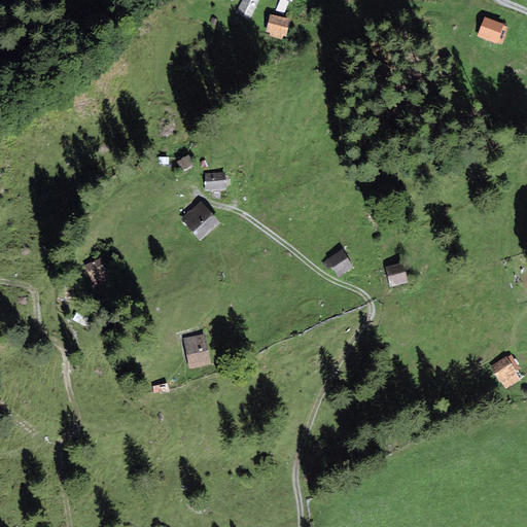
[(259,0),(242,0),(236,12),(249,20),(259,0)]
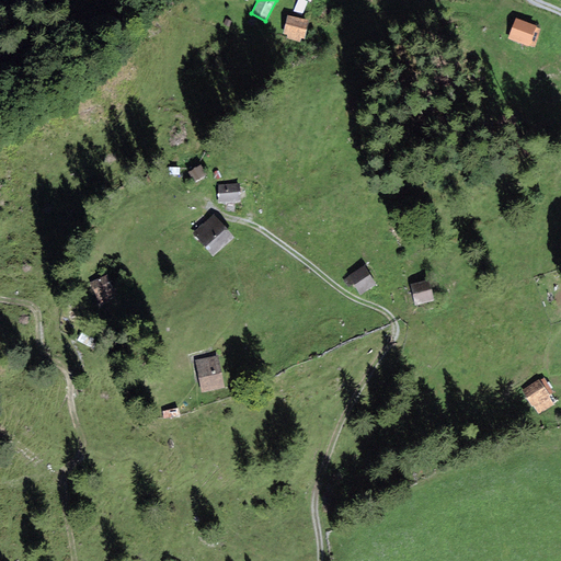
[(308,2),(304,0),(297,0),(293,12),(302,15),(308,2)]
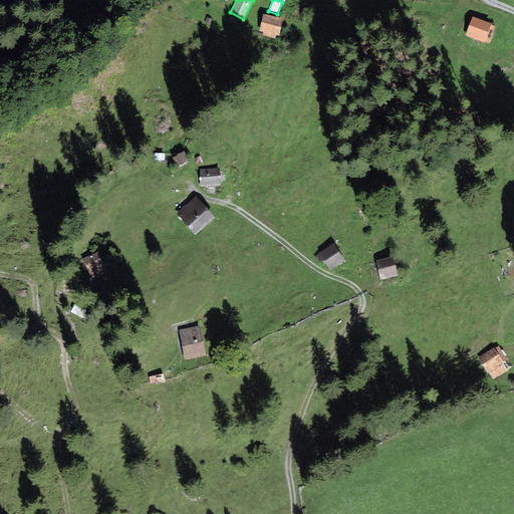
[(283,19),(264,14),(260,31),(263,32),(262,35),(276,38),(276,35),(279,36),(283,19)]
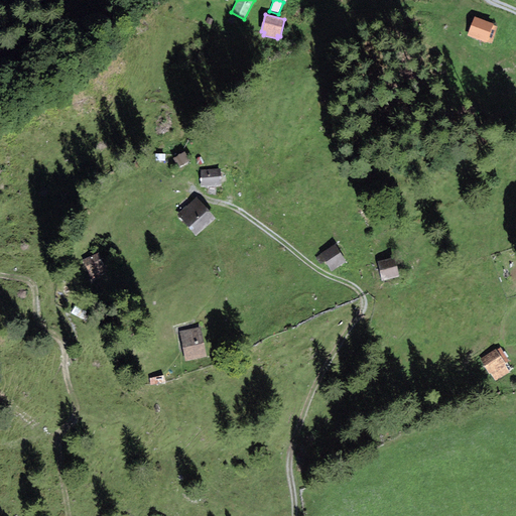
[(474,15),(468,34),(493,41),(498,22),(474,15)]
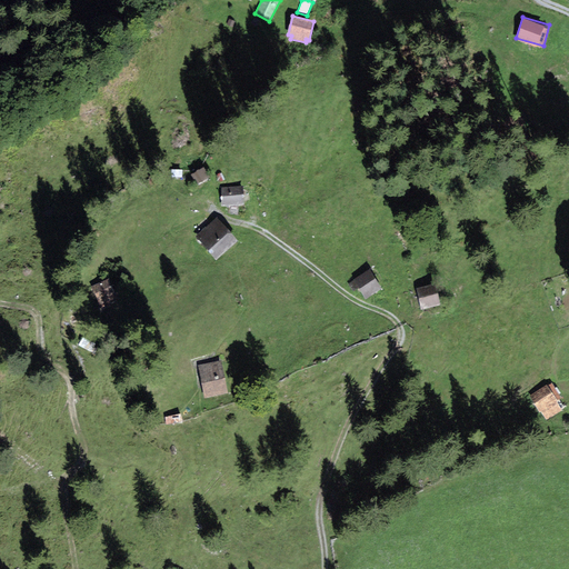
[(209,178),(203,168),(191,175),(197,185),(209,178)]
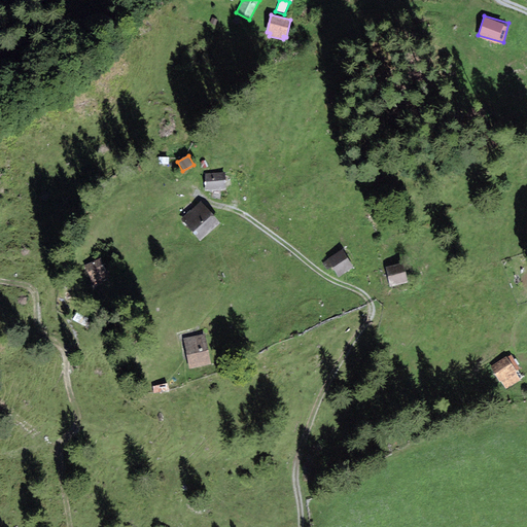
[(225,173),(205,173),(206,189),(226,189),(225,173)]
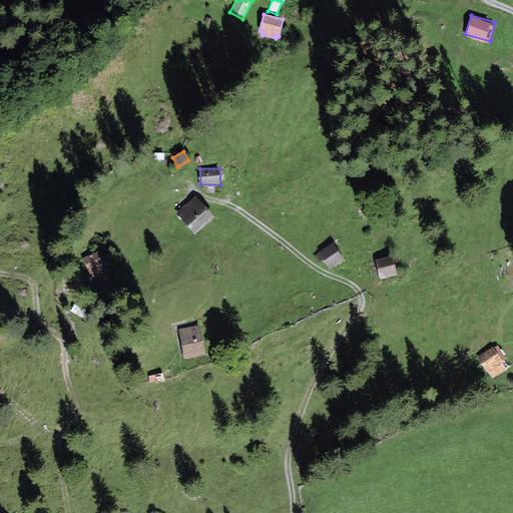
[(214,217),(196,196),(176,213),(194,233),(214,217)]
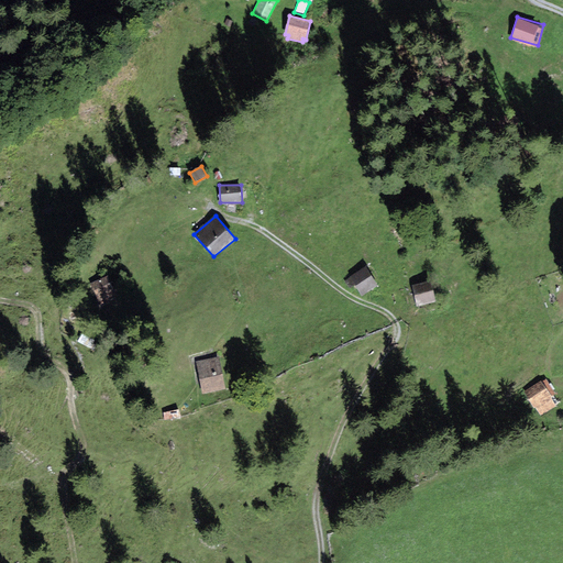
[(378,286),(365,266),(350,277),(350,278),(344,282),(350,288),(354,285),(362,296),(378,286)]
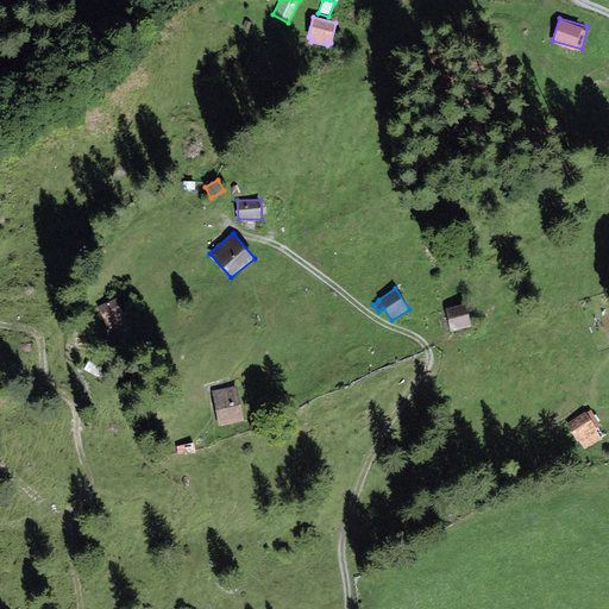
[(114,299),(98,307),(108,330),(125,321),(114,299)]
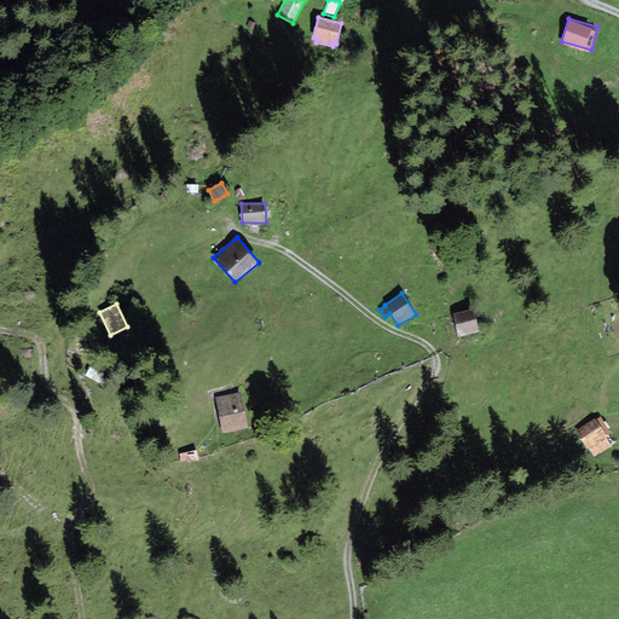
[(479,331),(473,308),(452,314),(458,337),(479,331)]
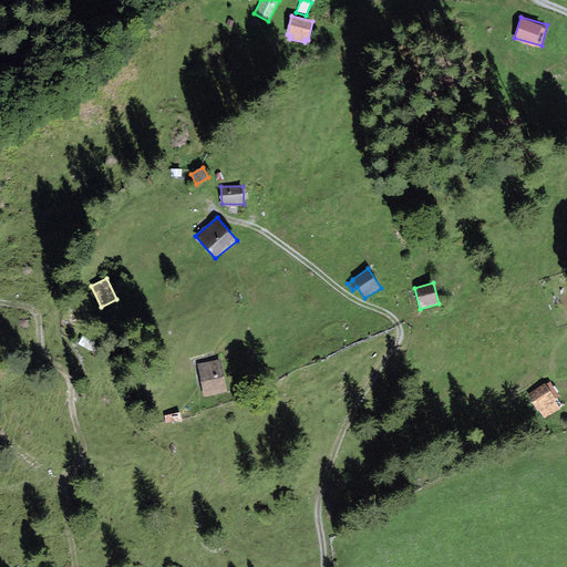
[(227,392),(220,360),(197,364),(204,397),(227,392)]
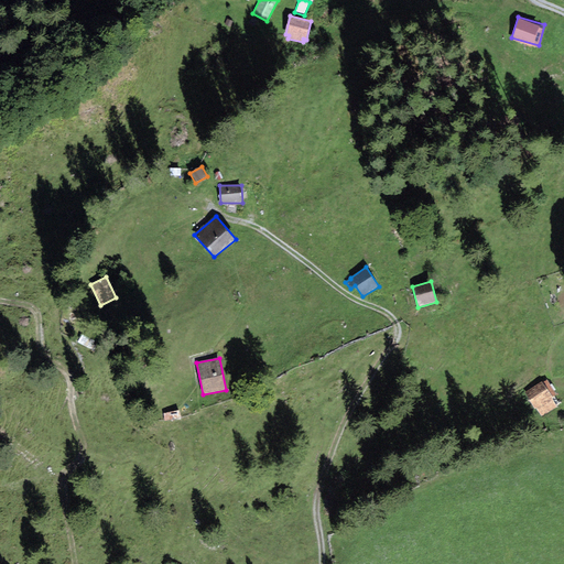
[(556,394),(548,380),(543,382),(543,381),(524,392),(534,410),(537,409),(542,418),(559,408),(552,397),(556,394)]
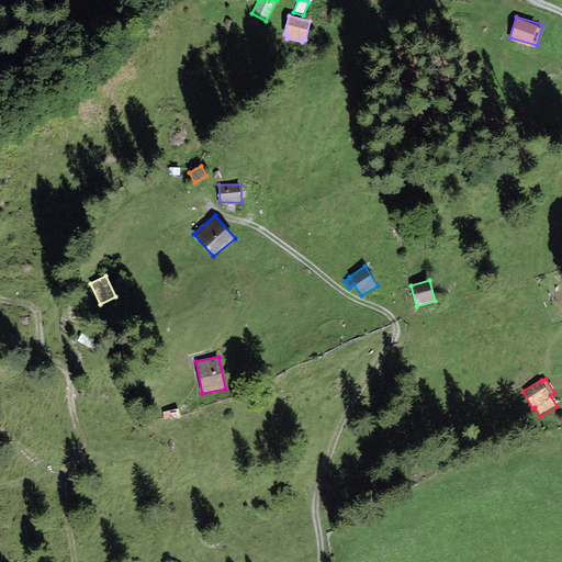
[(179,408),(164,412),(165,419),(180,416),(179,408)]
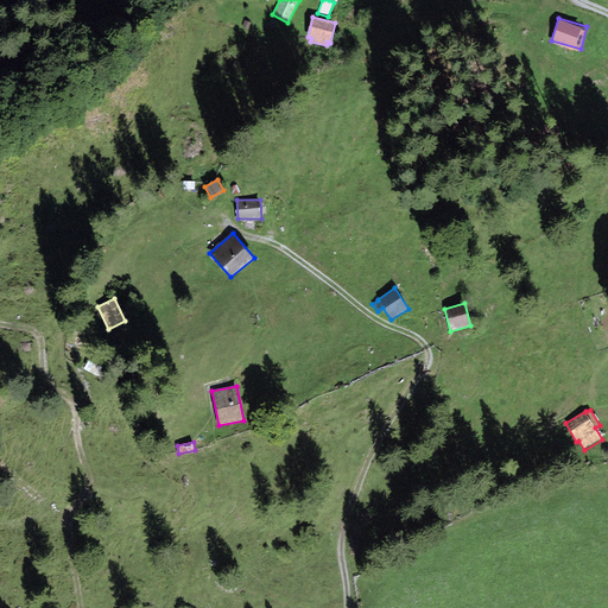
All buildings are outlined.
